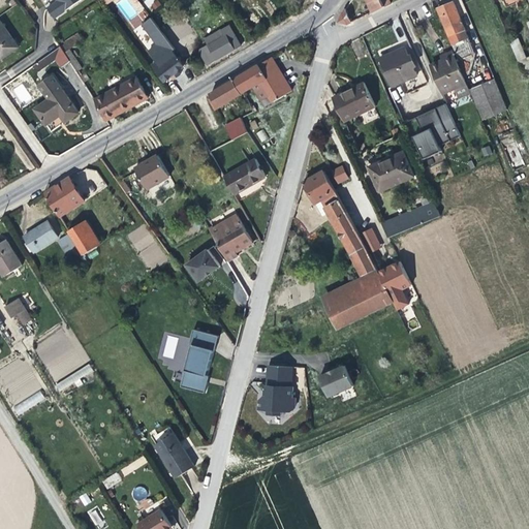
[(56,19),(83,0),(47,0),(52,6),(48,8),(56,19)]
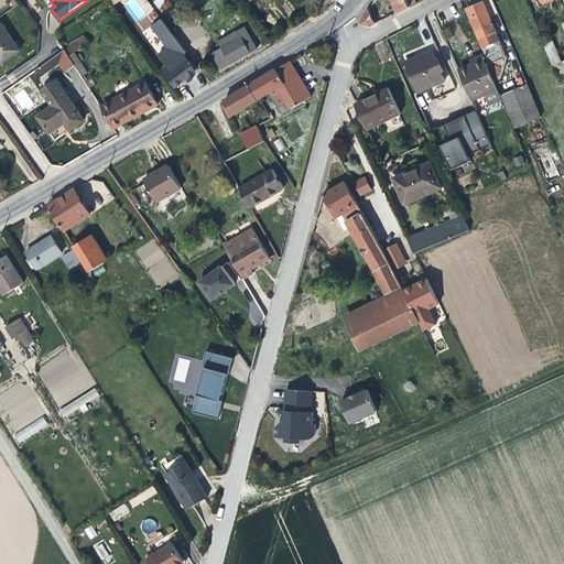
[(392,0),(399,13),(411,8),(407,0),(392,0)]
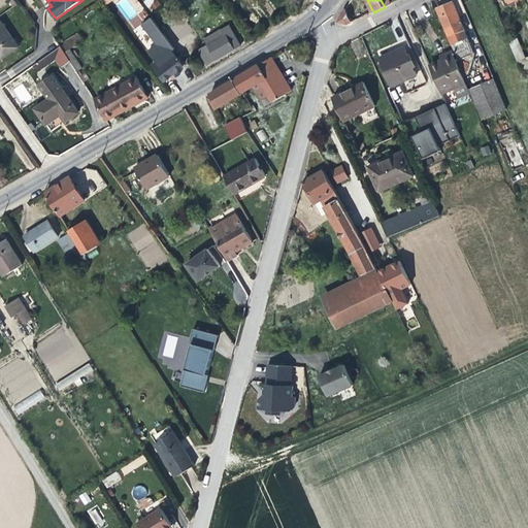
[(527,0),(503,0),(504,2),(508,0),(522,0),(527,14),(527,0)]
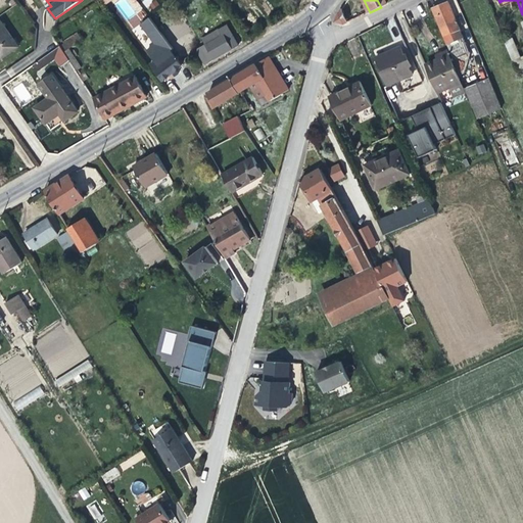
[(464,36),(450,2),(444,4),(434,8),(455,58),(464,55),(458,40),(464,36)]
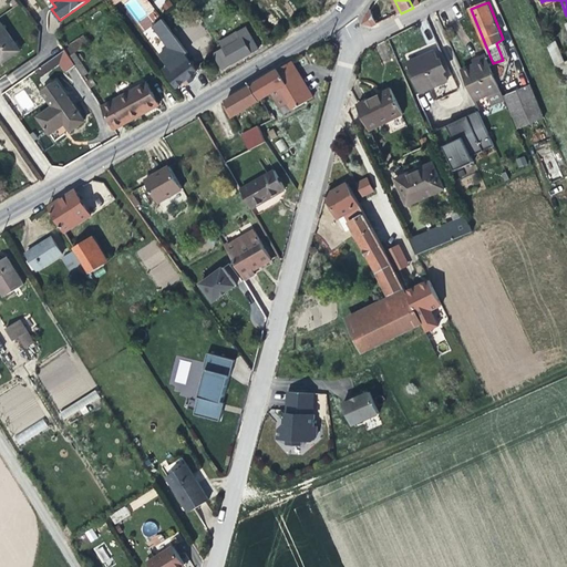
[(371,27),(382,22),(380,18),(375,20),(371,11),(364,26),(371,27)]
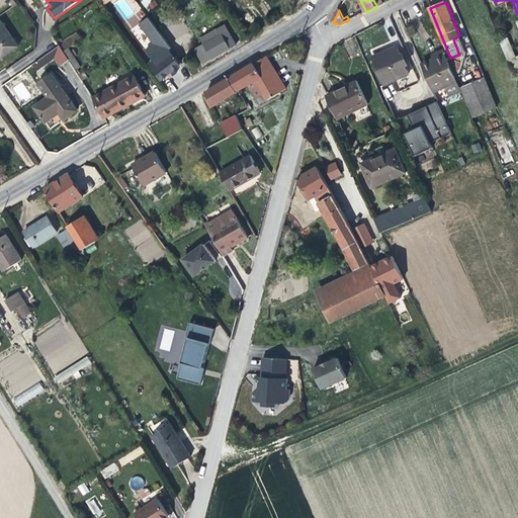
[(181,67),(169,53),(172,50),(150,19),(141,26),(156,45),(148,52),(156,62),(152,65),(163,80),(170,75),(181,67)]
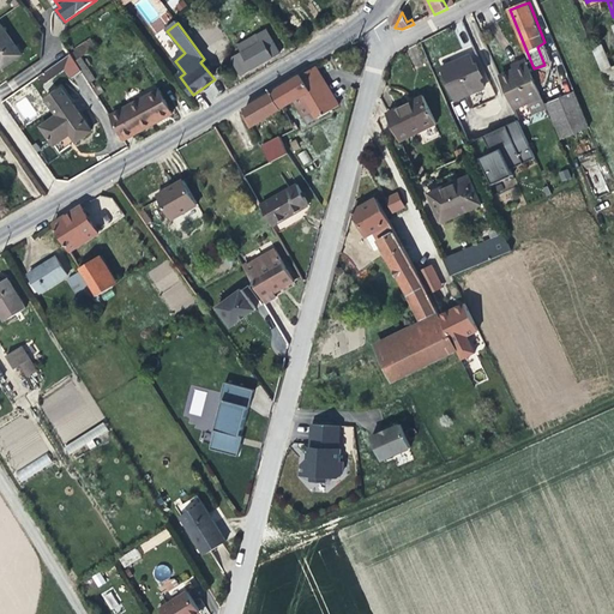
[(22,56),(1,26),(0,28),(0,68),(1,71),(22,56)]
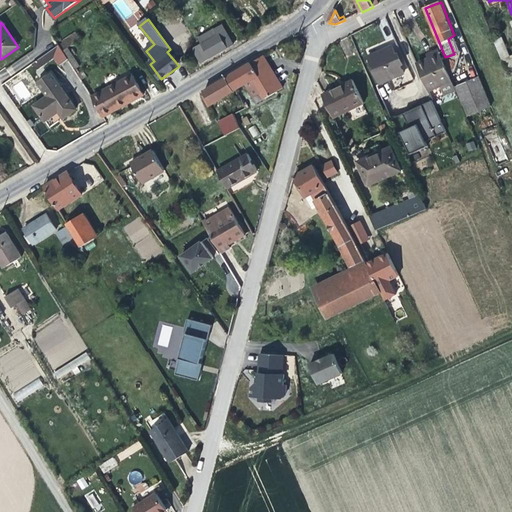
[(219,29),(212,33),(215,39),(191,53),(198,65),(223,52),(230,48),(219,29)]
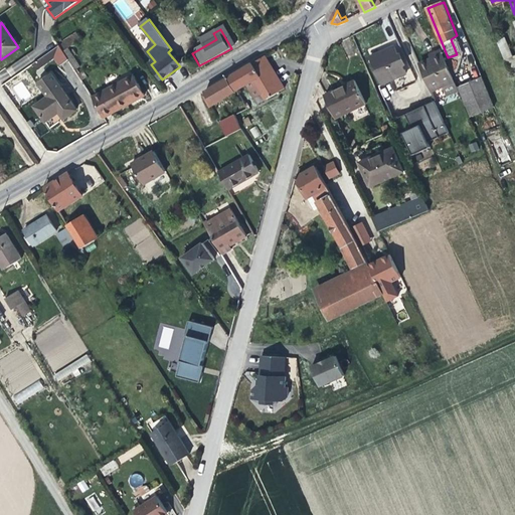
[(188,46),(192,53),(216,39),(213,33),(188,46)]
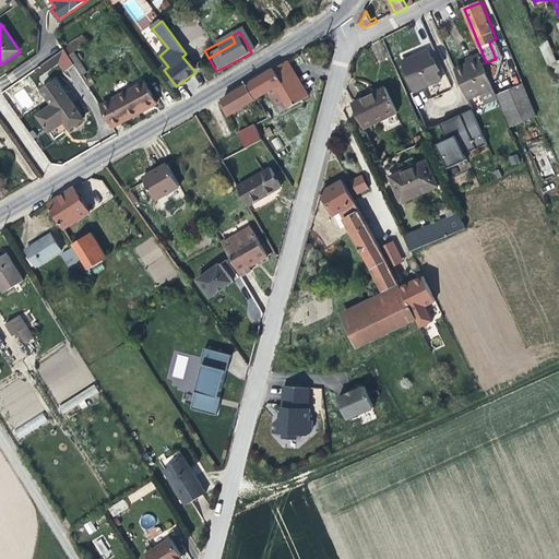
[(74,67),(80,75),(85,84),(88,88),(95,84),(75,54),(88,45),(84,38),(64,51),(74,67)]
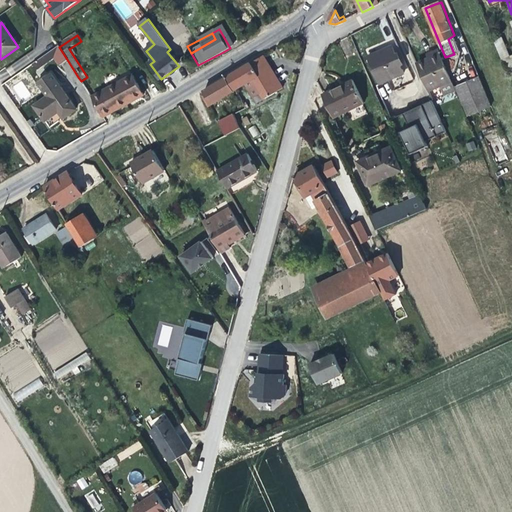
[(381,49),(371,53),(383,80),(408,69),(396,42),(381,49)]
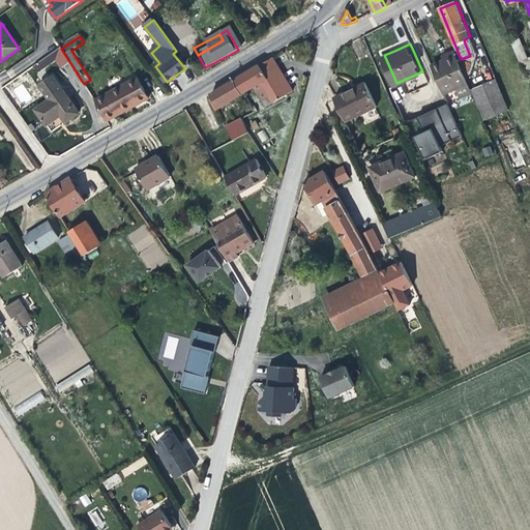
[(518,53),(525,51),(523,43),(516,47),(518,53)]
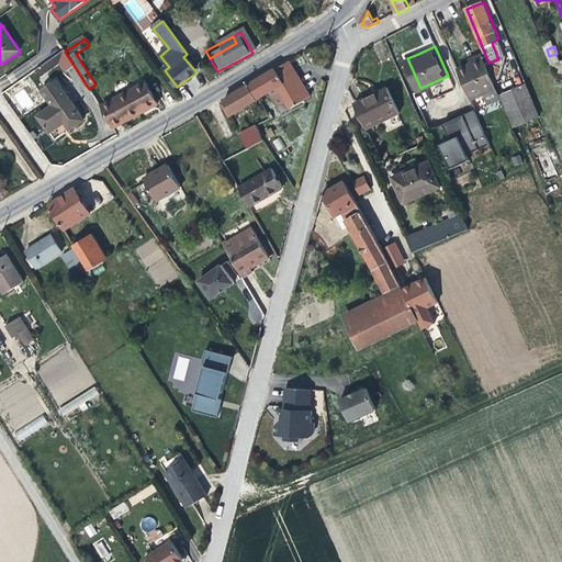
[(60,65),(67,72),(75,67),(65,52),(46,65),(51,70),(60,65)]
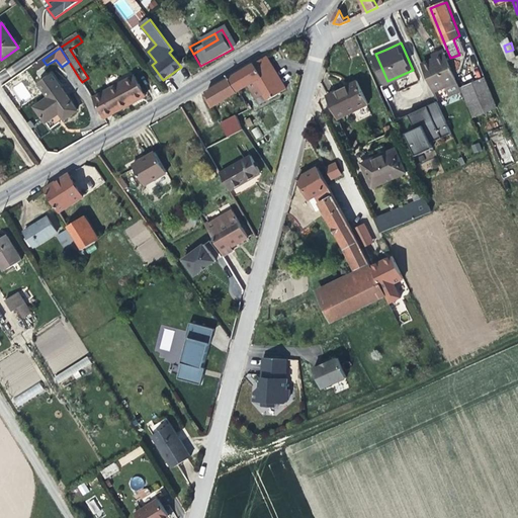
[(436,55),(437,58),(439,63),(449,59),(446,50),(438,54),(436,55)]
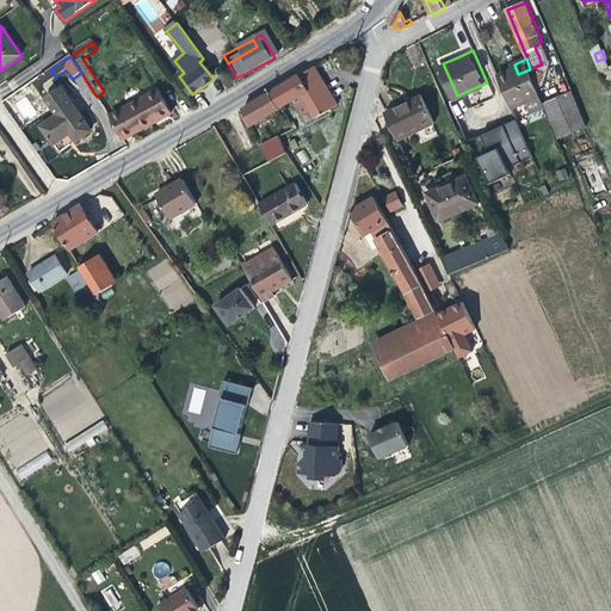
[(610,86),(610,72),(605,59),(597,61),(608,87),(610,86)]
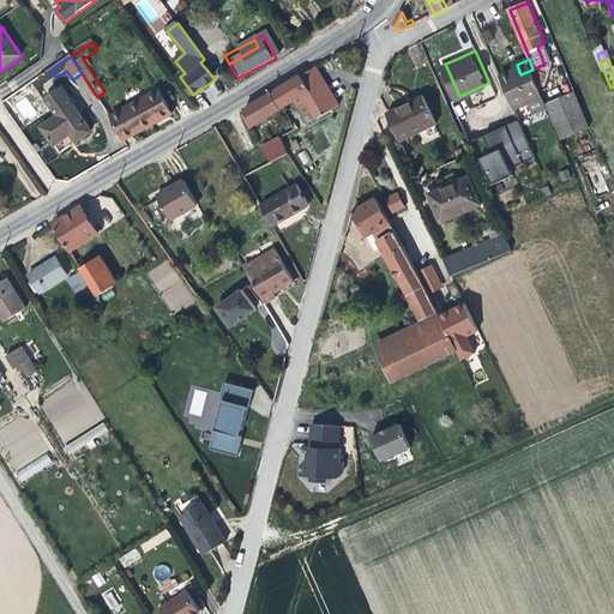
[(545,65),(534,68),(541,86),(547,84),(548,77),(547,71),(545,65)]
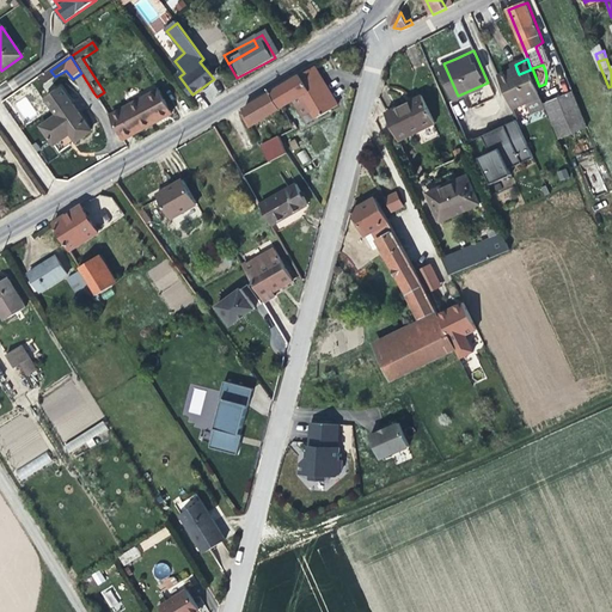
[(326,85),(316,68),(301,77),(273,95),(281,109),(294,101),(305,117),(312,112),(316,118),(324,114),(340,105),(326,85)]
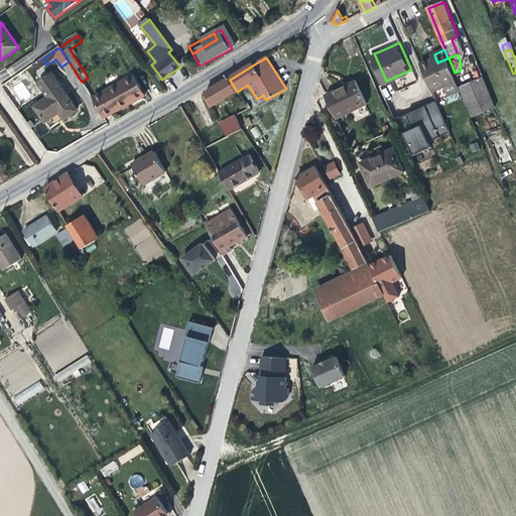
[(437,62),(435,57),(422,62),(430,83),(434,91),(457,83),(454,73),(447,58),(437,62)]
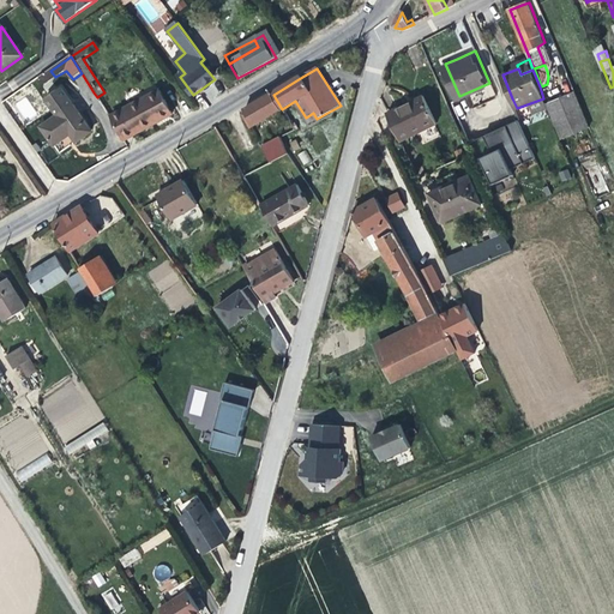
[(44,85),(55,77),(50,71),(40,78),(44,85)]
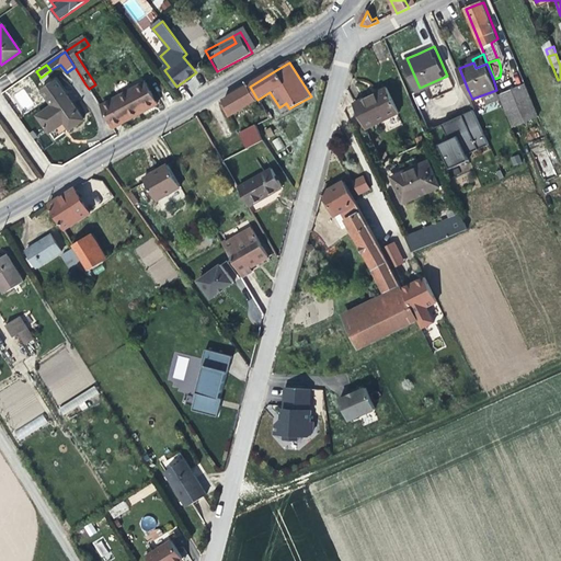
[(148,75),(152,81),(162,73),(158,67),(148,75)]
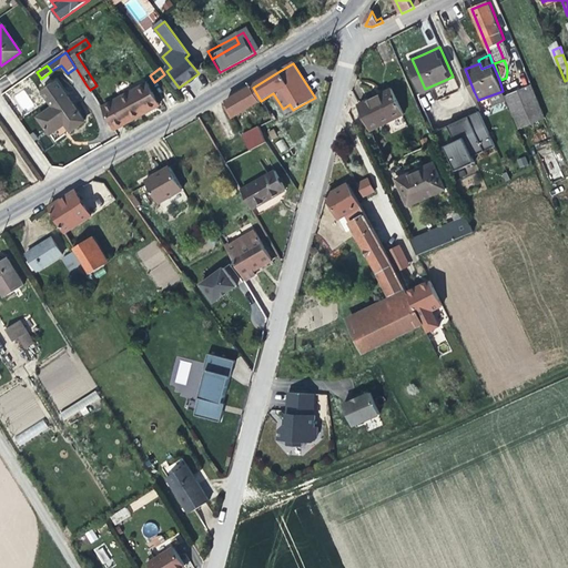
[(547,119),(528,71),(517,75),(523,91),(508,97),(521,129),(547,119)]
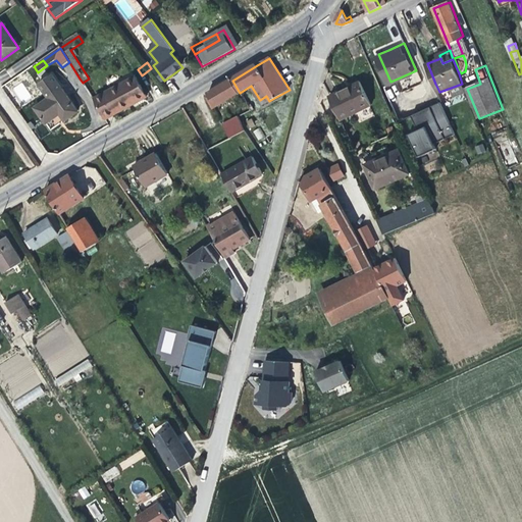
[(53,77),(40,87),(49,100),(62,91),(53,77)]
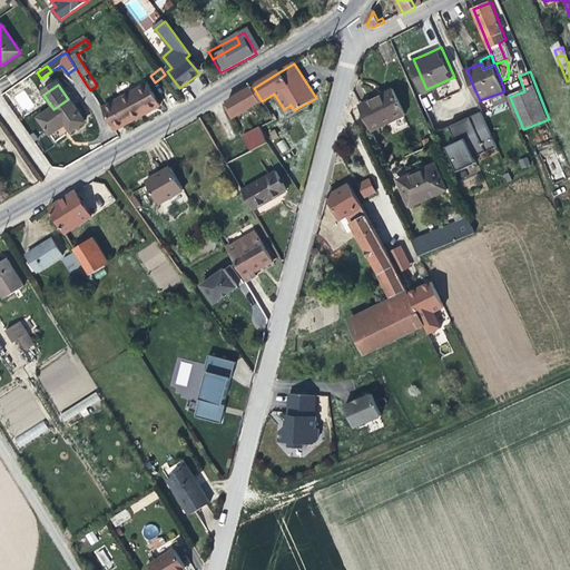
[(161,108),(150,86),(104,110),(116,131),(151,112),(161,108)]
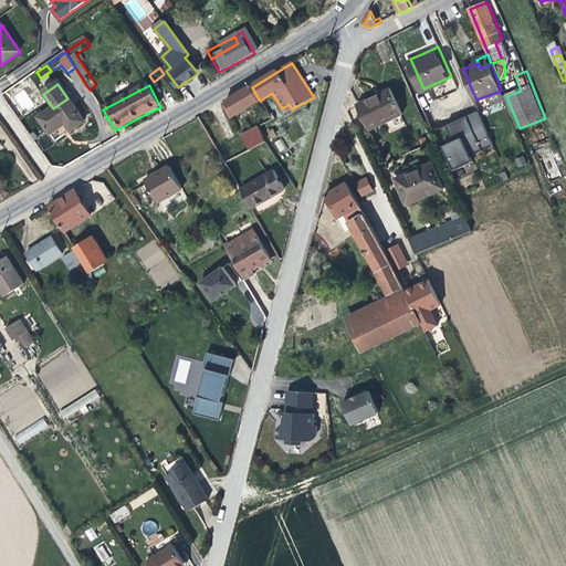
[(229,118),(260,101),(252,87),(227,102),(230,106),(232,112),(227,115),(229,118)]
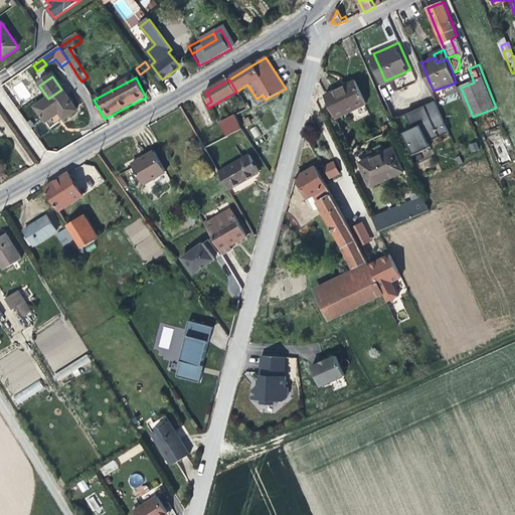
[(365,103),(356,81),(345,88),(327,96),(337,117),(365,103)]
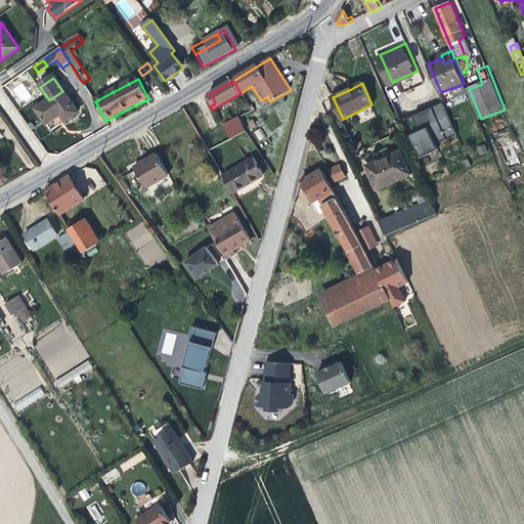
[(64,123),(78,114),(62,91),(49,100),(35,110),(45,125),(55,119),(59,117),(64,123)]
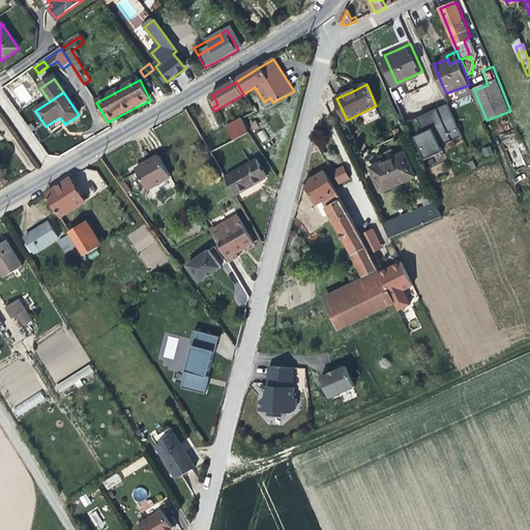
[(439,108),(410,120),(425,158),(444,151),(442,146),(464,137),(451,107),(441,111),(439,108)]
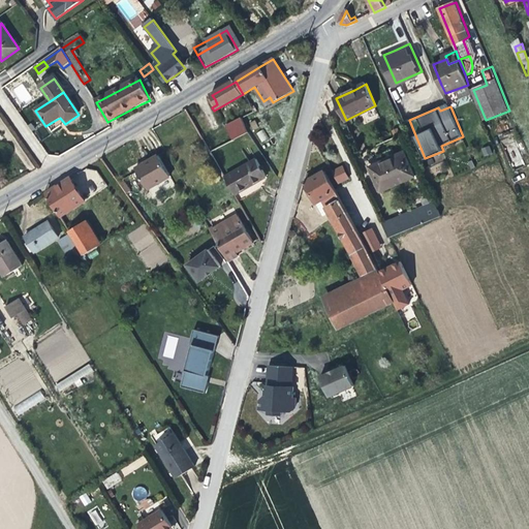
[(224,125),(231,139),(247,132),(240,117),(224,125)]
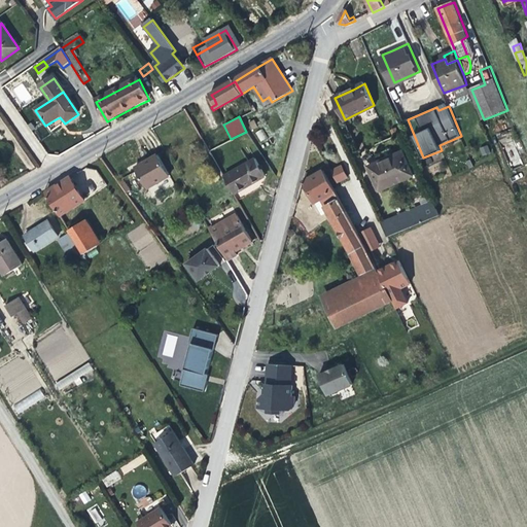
[(260,142),(267,138),(261,129),(255,133),(260,142)]
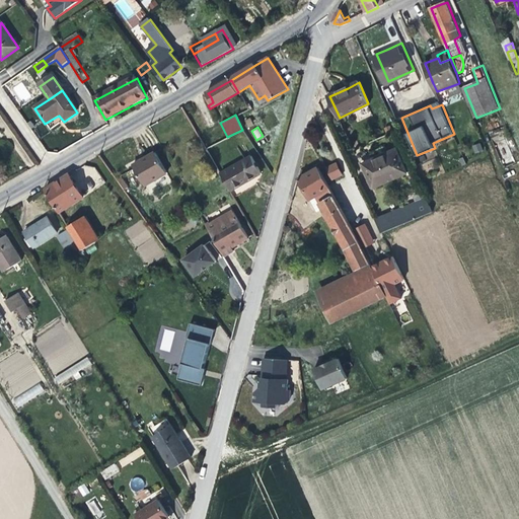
[(480,143),(471,145),(474,153),(483,150),(480,143)]
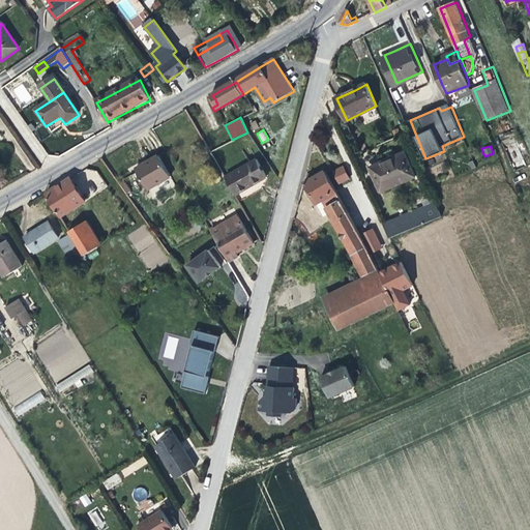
[(381,190),(416,176),(406,152),(379,164),(372,167),(381,190)]
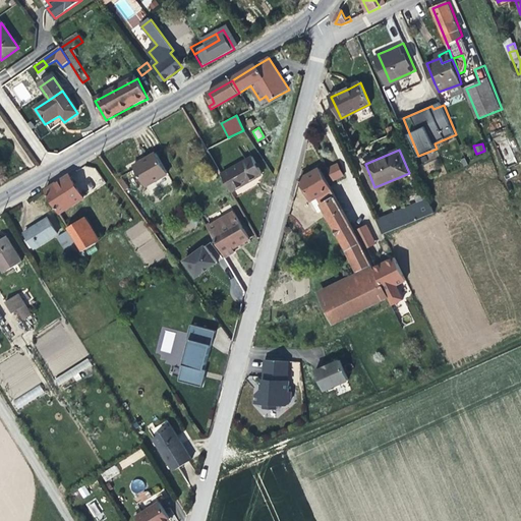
[(151,187),(172,173),(159,153),(147,161),(137,167),(151,187)]
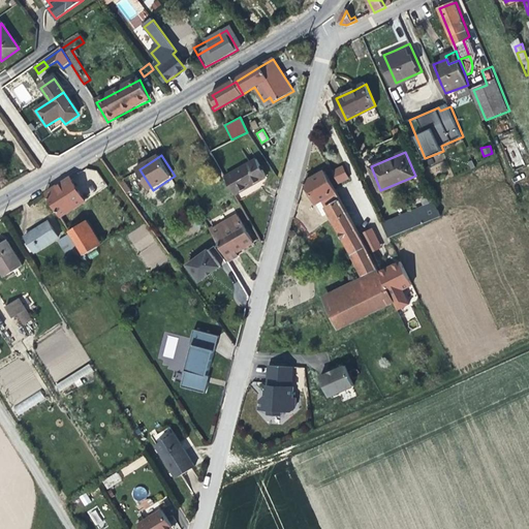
[(268,178),(257,160),(226,177),(237,194),(254,185),(268,178)]
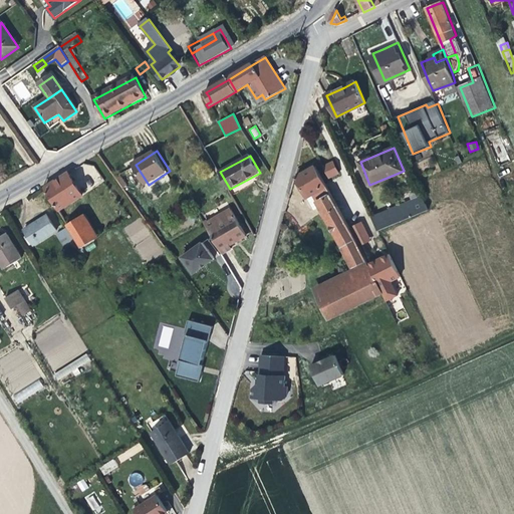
[(339,178),(335,166),(331,168),(336,179),(339,178)]
